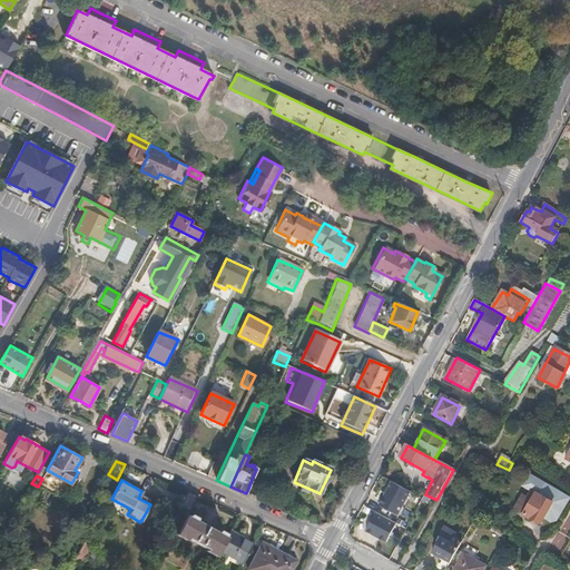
[(412,491),(391,481),(380,503),(401,513),(412,491)]
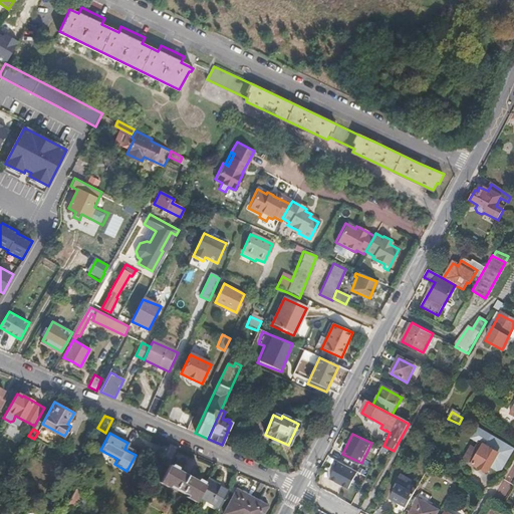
[(488,471),(500,450),(481,439),(477,446),(482,448),(474,463),(488,471)]
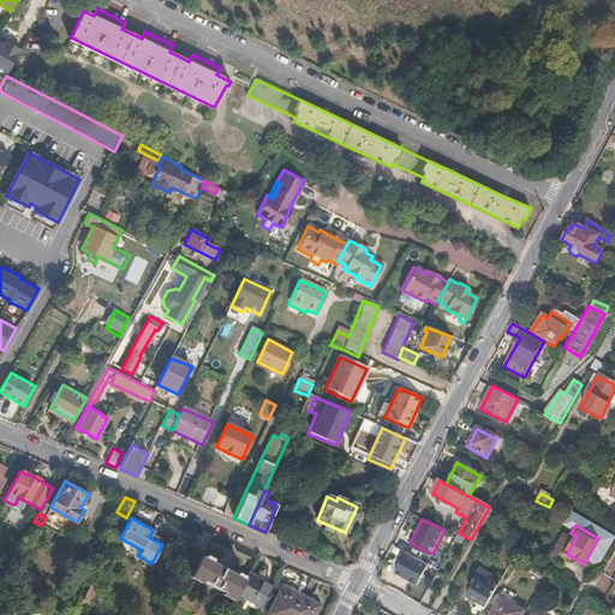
[(203,553),(213,535),(203,531),(193,548),(203,553)]
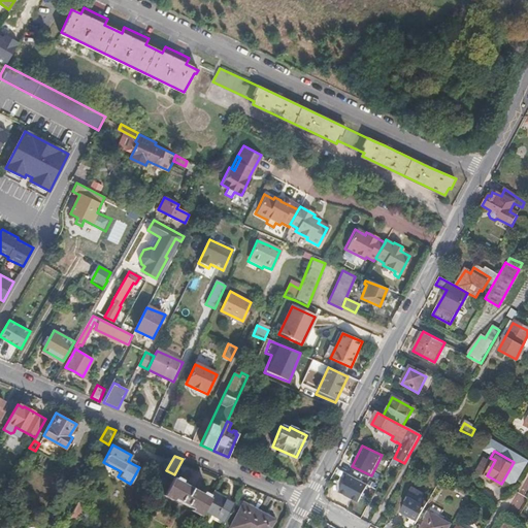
[(361,500),(368,485),(347,474),(339,490),(361,500)]
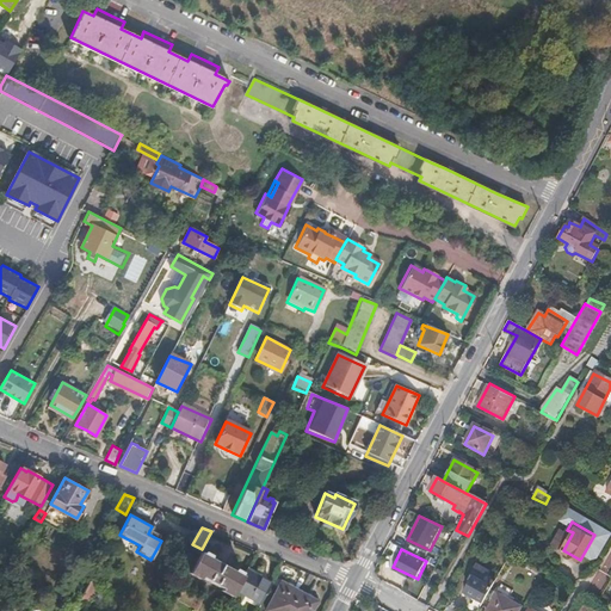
[(222,565),(199,553),(189,573),(199,579),(202,578),(221,588),(221,590),(232,596),(235,591),(242,575),(222,565)]
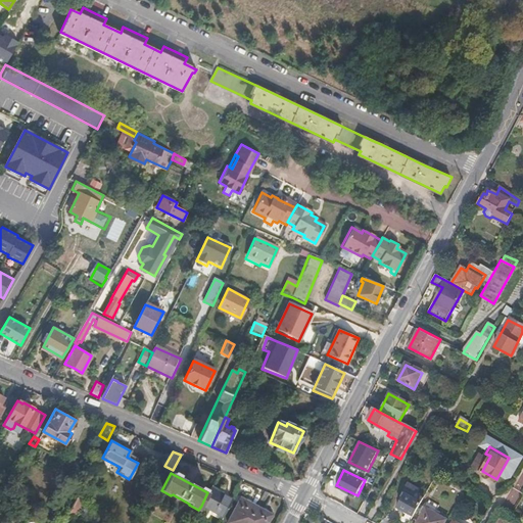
[(401,492),(403,494),(414,500),(416,495),(419,490),(406,484),(401,492)]
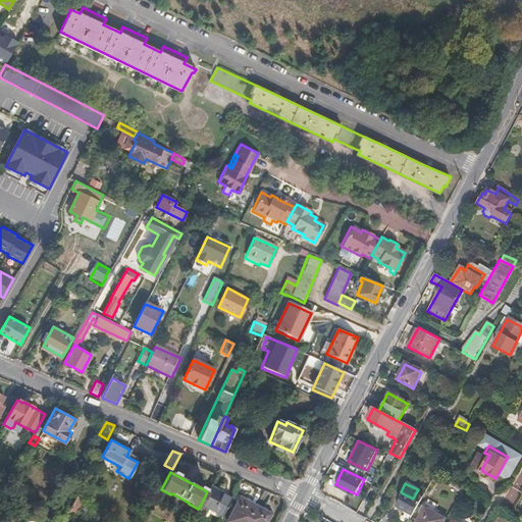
[(222,516),(231,499),(210,487),(207,491),(201,505),(222,516)]
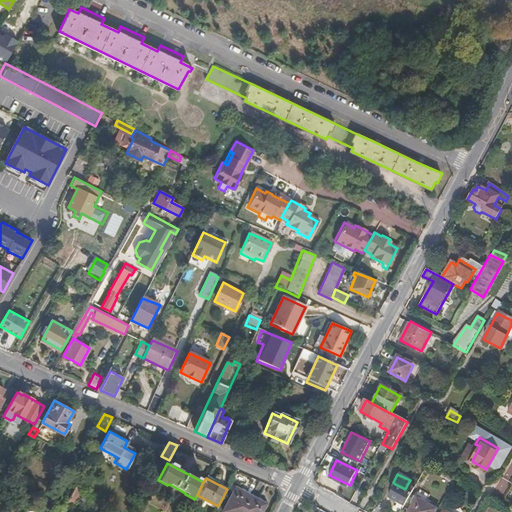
[(404,507),(415,489),(407,485),(405,489),(395,484),(387,498),(398,505),(399,503),(404,507)]
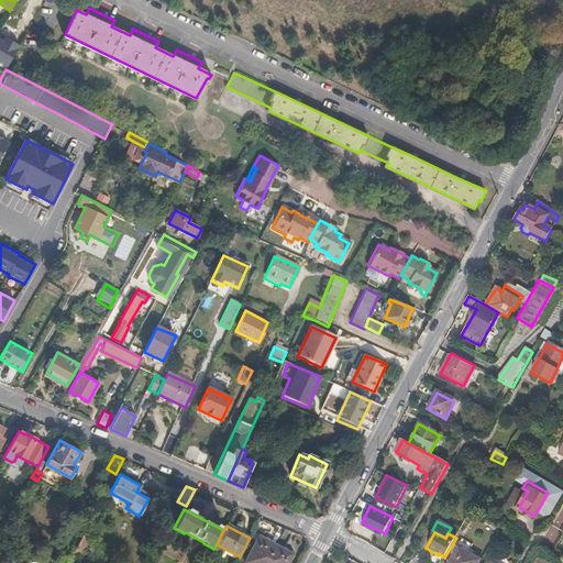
[(80,554),(90,538),(84,534),(74,552),(80,554)]
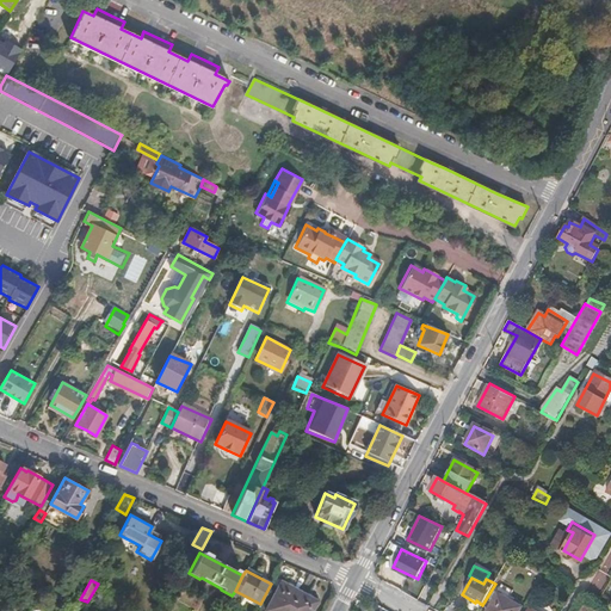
[(265,610),(288,610),(298,592),(281,582),(265,610)]
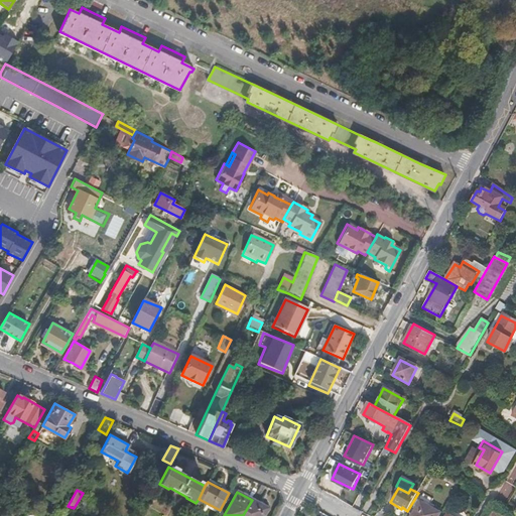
[(262,515),(267,508),(260,504),(252,500),(243,515),(262,515)]
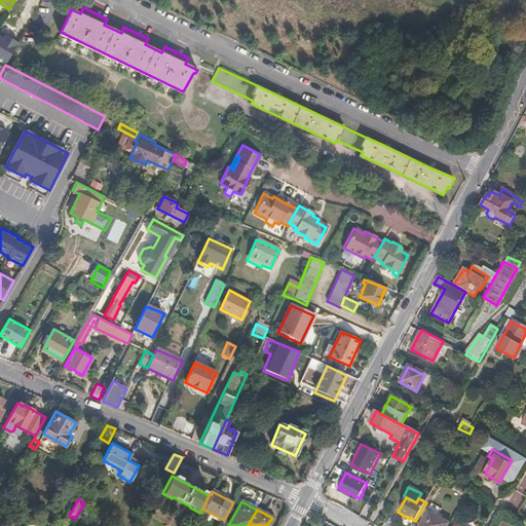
[(447,525),(449,523),(428,512),(420,525),(447,525)]
